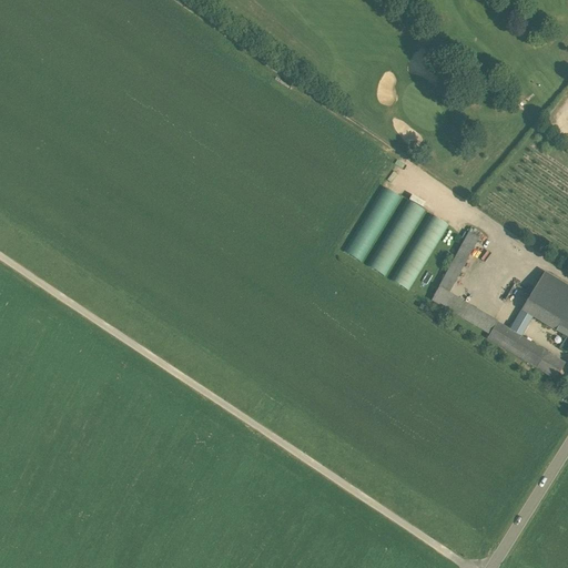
[(391,183),(388,186),(402,192),(403,189),(391,183)]
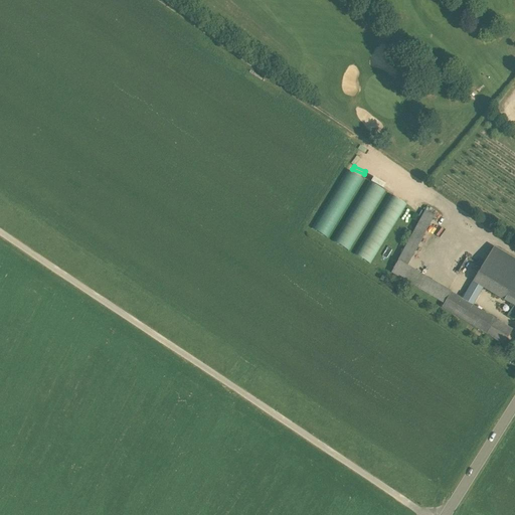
[(365,179),(350,169),(313,230),(328,239),(365,179)]
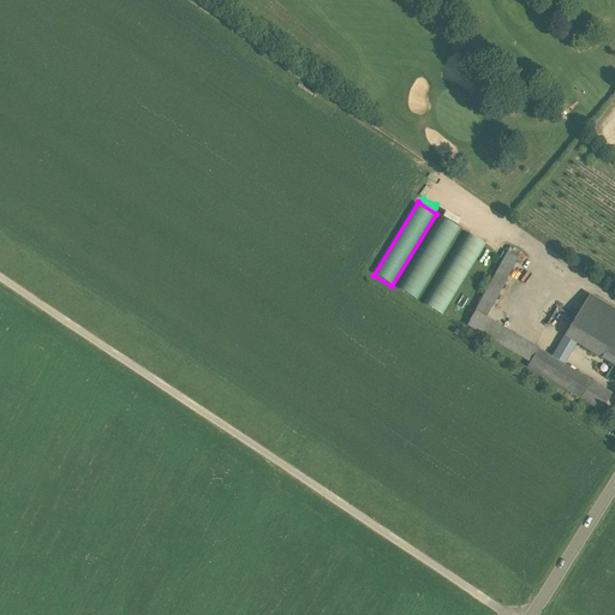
[(463,227),(443,216),(399,288),(418,300),(463,227)]
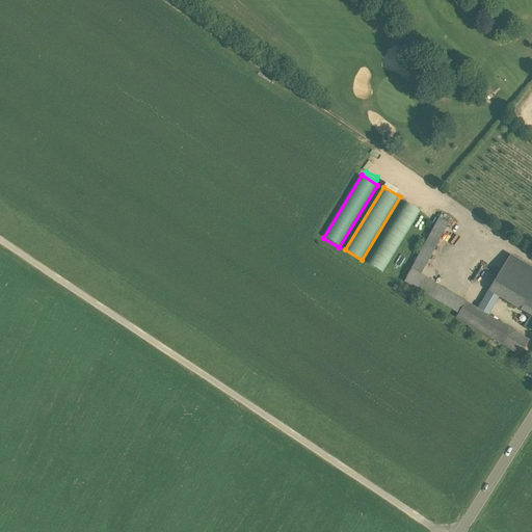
[(423,210),(406,201),(368,264),(384,273),(423,210)]
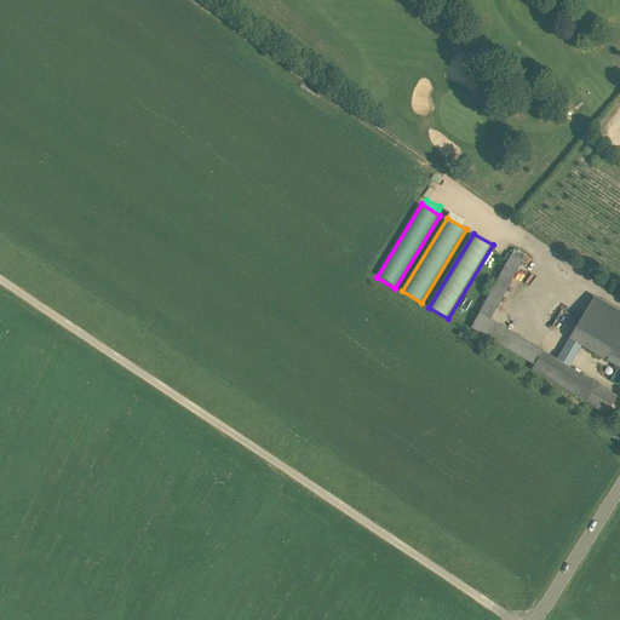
[(471,328),(534,367),(543,351),(491,320),(522,263),(511,256),(471,328)]
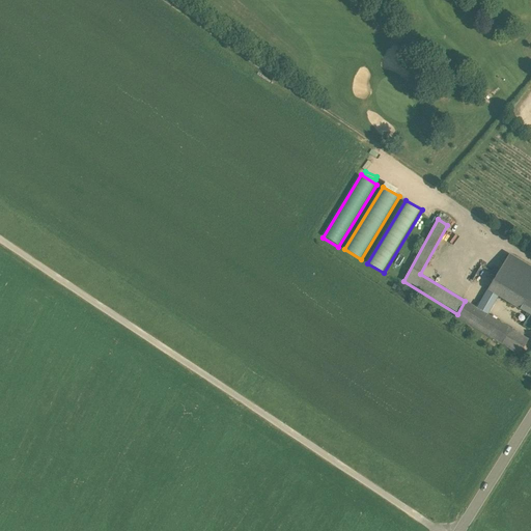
[(530,269),(508,255),(487,290),(529,315),(530,315),(530,269)]
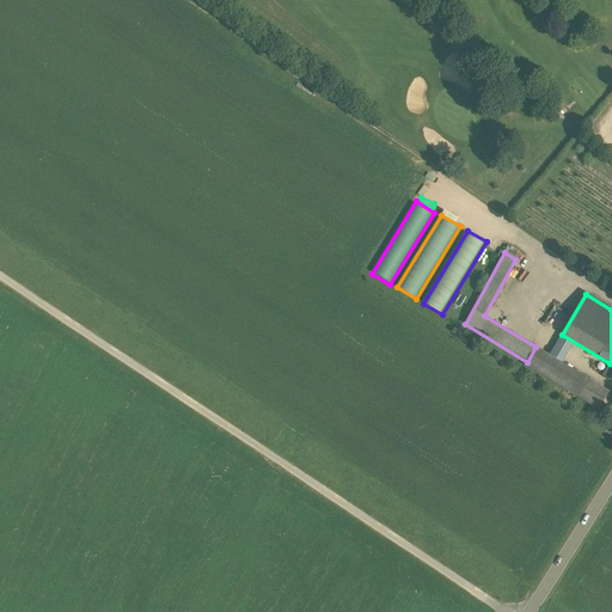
[(609,392),(536,347),(527,362),(525,366),(598,409),(609,392)]
